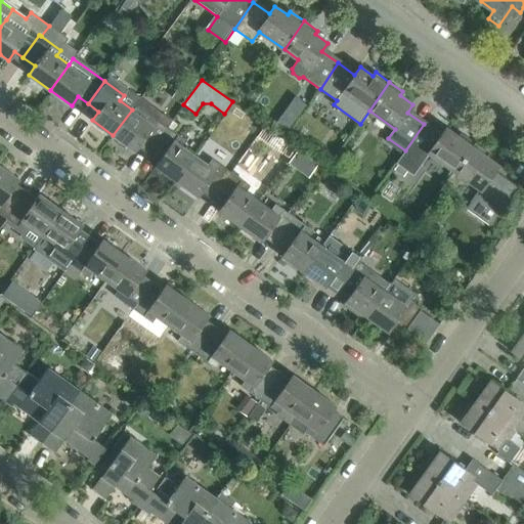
[(299,114),(306,103),(295,96),(288,106),(299,114)]
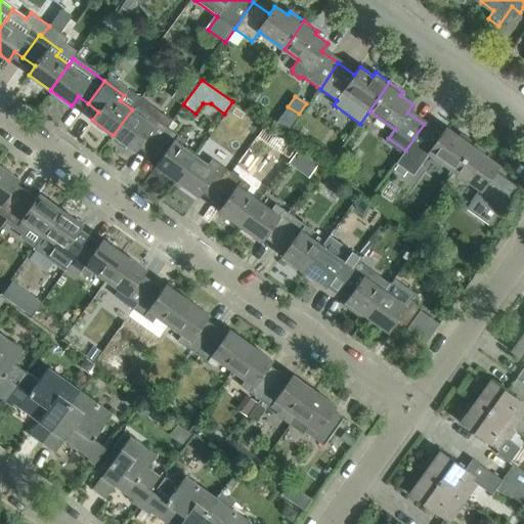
[(151,148),(168,126),(148,113),(144,118),(132,110),(113,135),(135,151),(141,142),(151,148)]
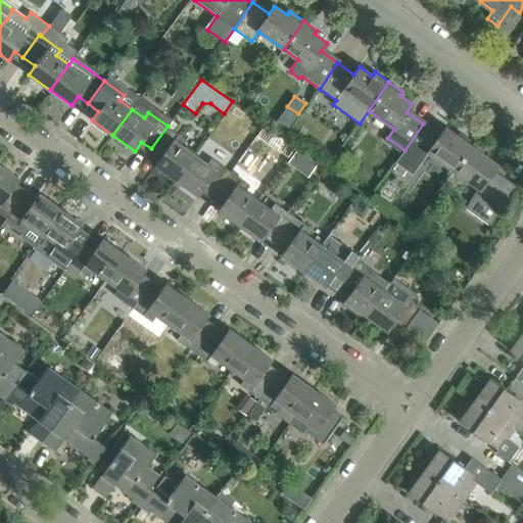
[(454,171),(473,142),(460,133),(457,136),(444,128),(439,136),(423,124),(405,150),(422,162),(429,153),(454,171)]
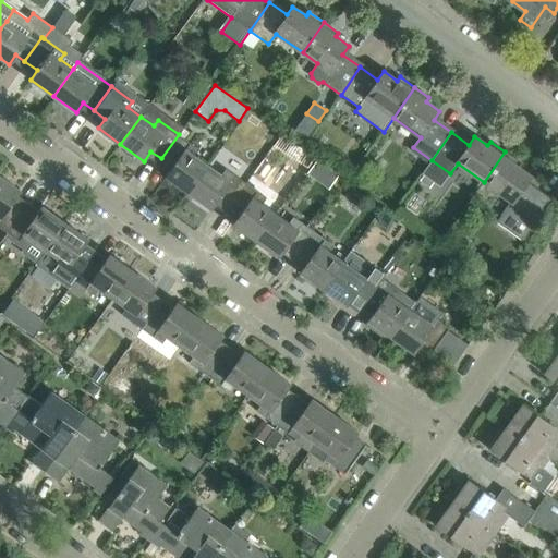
[(187,193),(208,165),(195,155),(198,149),(179,134),(161,158),(172,167),(166,177),(187,193)]
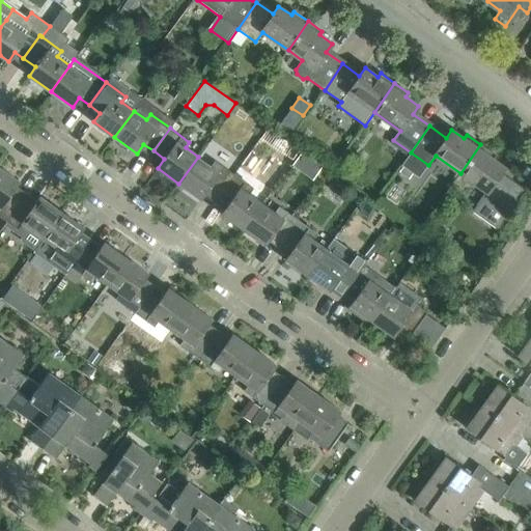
[(495,155),(480,144),(460,173),(486,192),(472,211),(497,228),(524,189),(523,188),(521,191),(499,175),(505,167),(492,159),(495,155)]
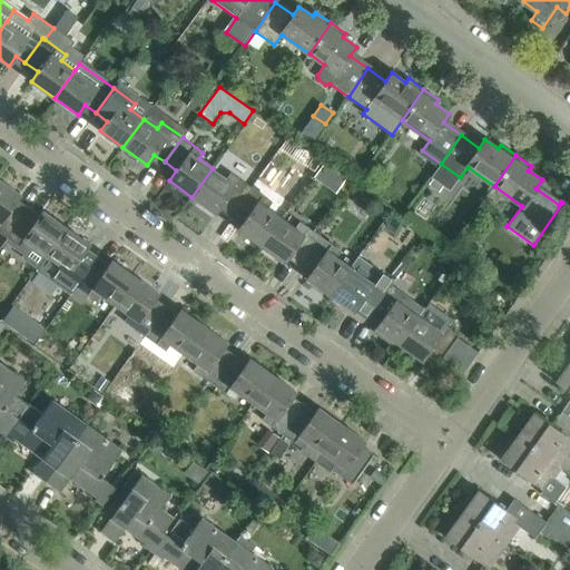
[(234,212),(251,187),(232,173),(227,178),(213,168),(192,197),(215,214),(223,204),(234,212)]
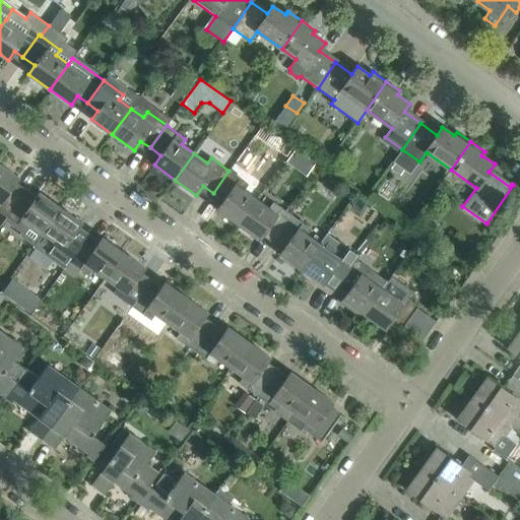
[(19,178),(0,164),(0,210),(7,215),(22,194),(12,187),(19,178)]
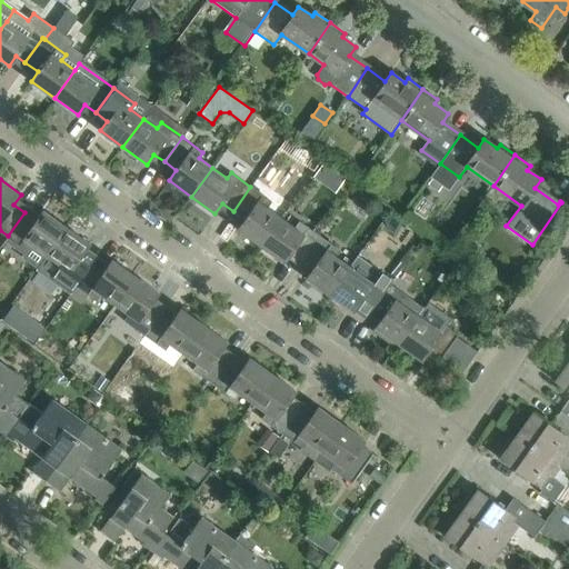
[(260,246),(281,217),(267,207),(271,201),(250,187),(233,211),(245,219),(237,229),(260,246)]
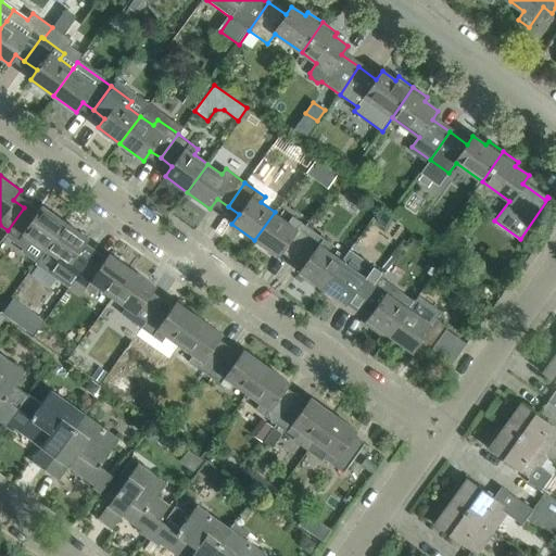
[(46,249),(64,222),(42,205),(35,215),(24,207),(8,230),(28,245),(32,240),(46,249)]
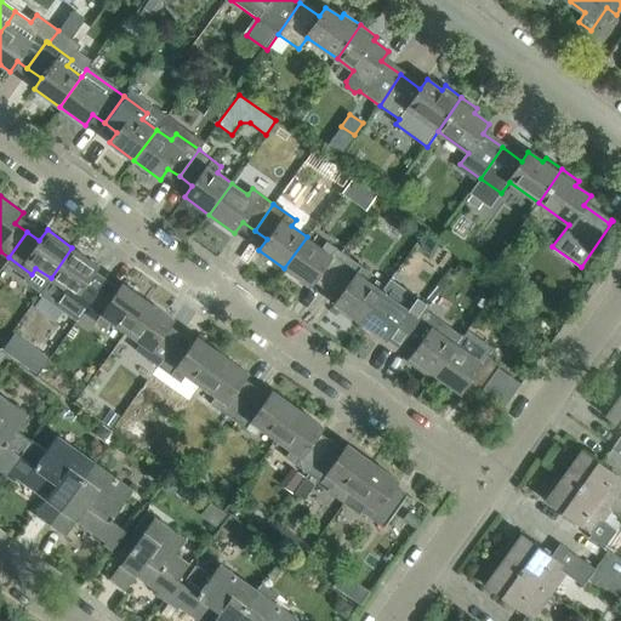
[(329,284),(348,256),(328,241),(322,248),(307,237),(284,268),(309,286),(318,275),(329,284)]
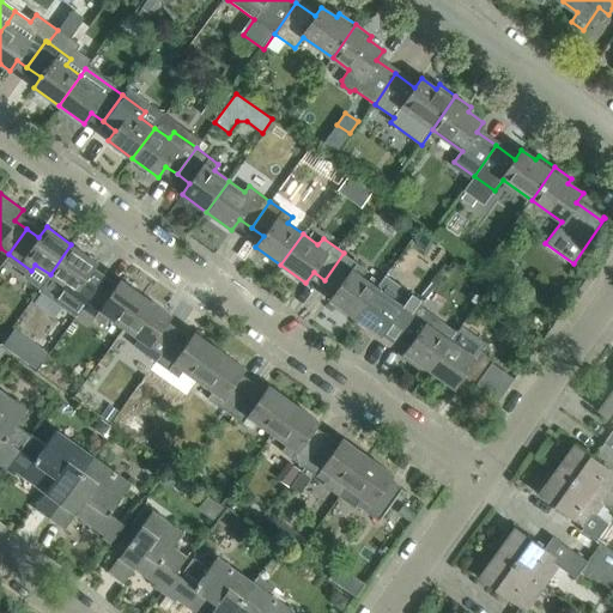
[(96,262),(71,244),(50,274),(66,286),(60,293),(82,309),(101,281),(89,273),(96,262)]
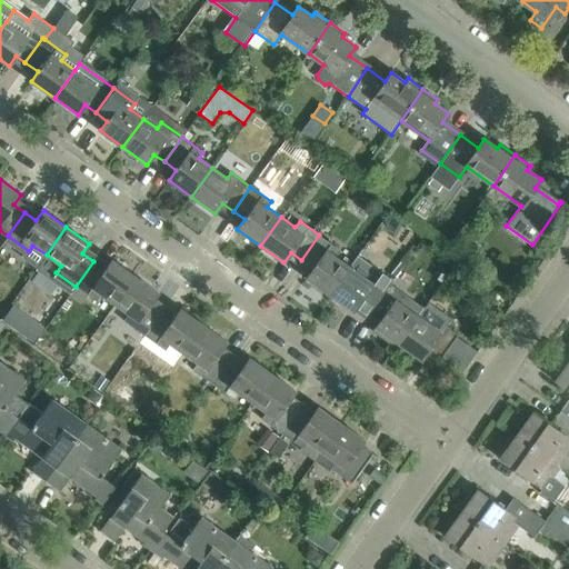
[(329,295),(349,267),(336,257),(340,250),(319,235),(301,260),(313,268),(306,278),(329,295)]
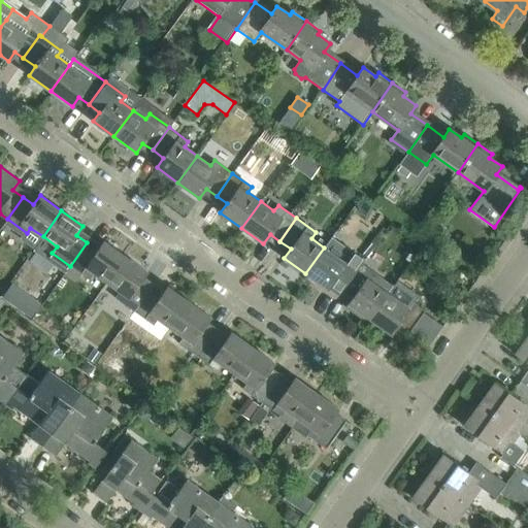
[(418,233),(410,244),(418,251),(426,239),(418,233)]
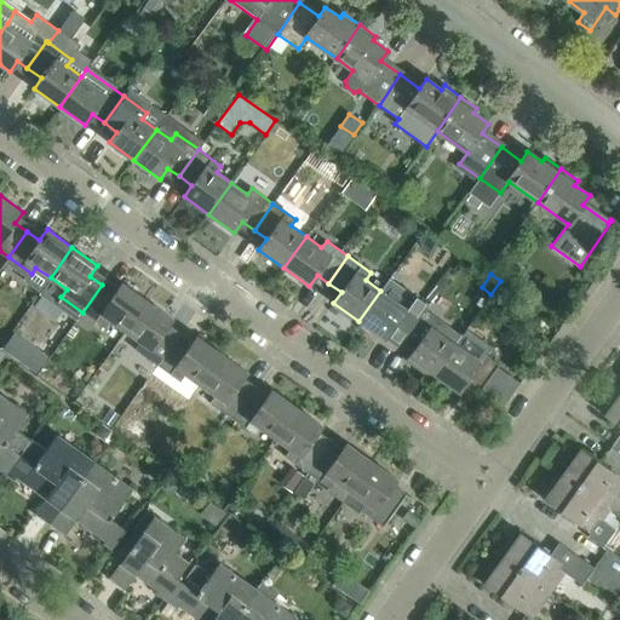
[(125,332),(147,300),(121,282),(115,293),(102,285),(82,313),(105,329),(110,321),(125,332)]
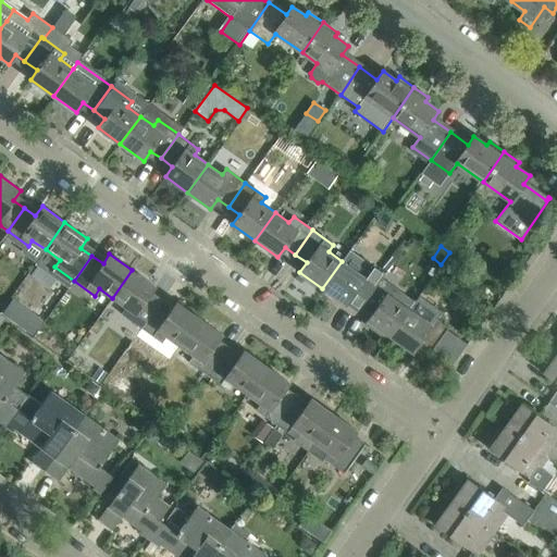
[(362,302),(380,280),(360,264),(356,271),(342,261),(322,288),(345,305),(353,295),(362,302)]
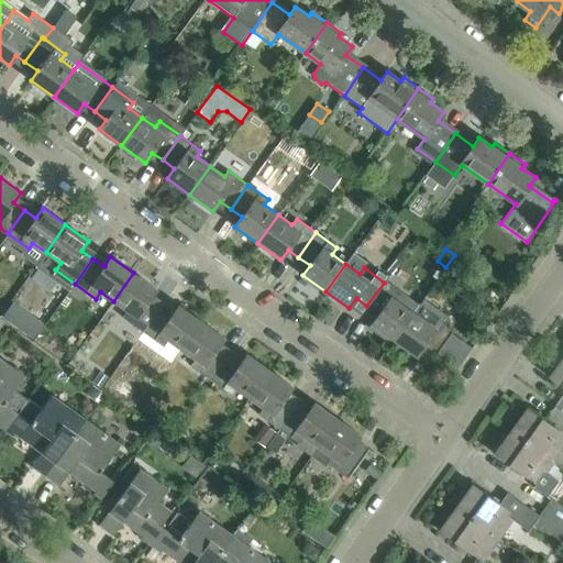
[(156,289),(133,273),(113,301),(128,311),(123,318),(143,332),(161,307),(150,299),(156,289)]
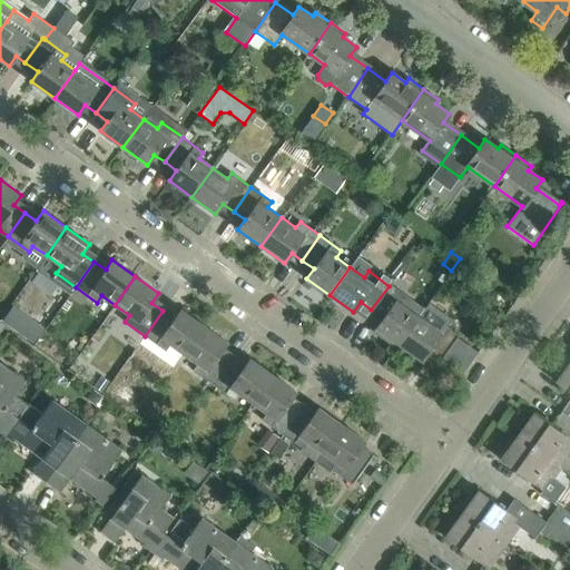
[(399,344),(419,316),(422,311),(410,301),(389,286),(371,310),(382,317),(375,327),(399,344)]
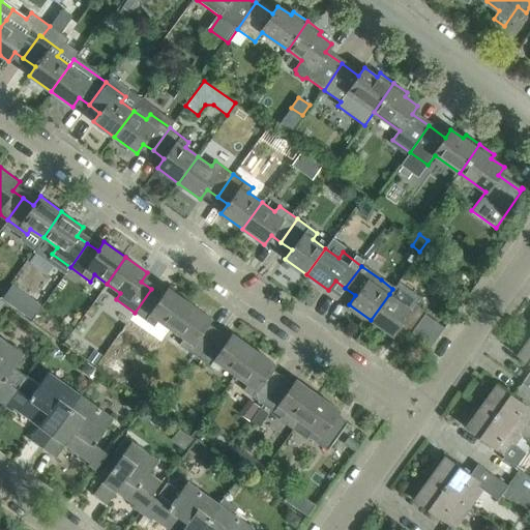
[(171,329),(189,302),(168,287),(162,296),(151,289),(135,313),(154,327),(158,321),(171,329)]
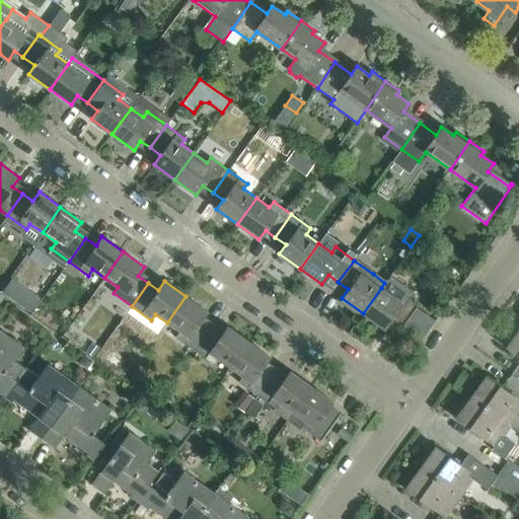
[(394,298),(381,288),(363,313),(384,328),(390,319),(400,326),(397,331),(398,331),(418,305),(398,292),(394,298)]
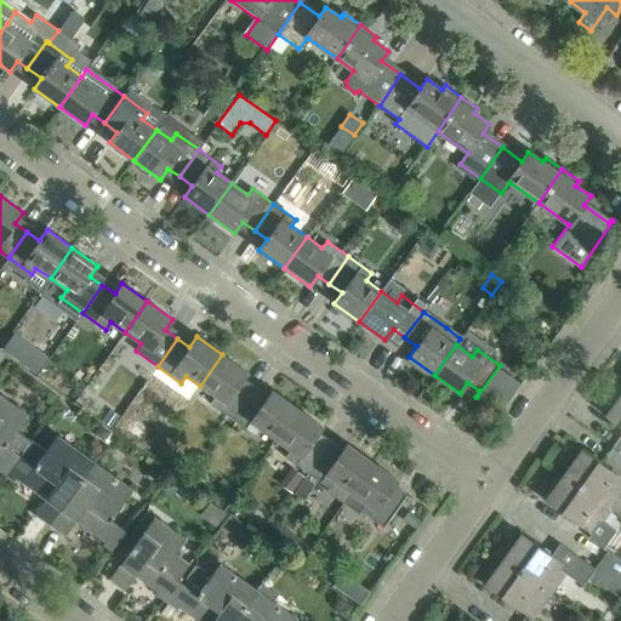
[(49,358),(35,348),(23,365),(36,375),(49,358)]
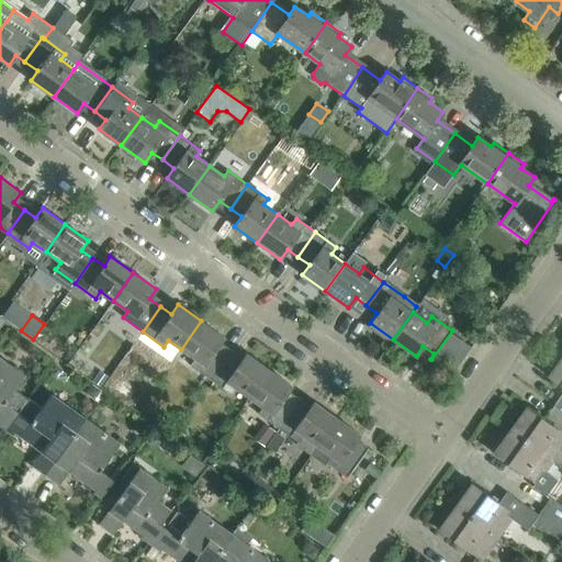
[(224,337),(201,321),(181,349),(195,359),(190,366),(210,380),(228,356),(217,348),(224,337)]
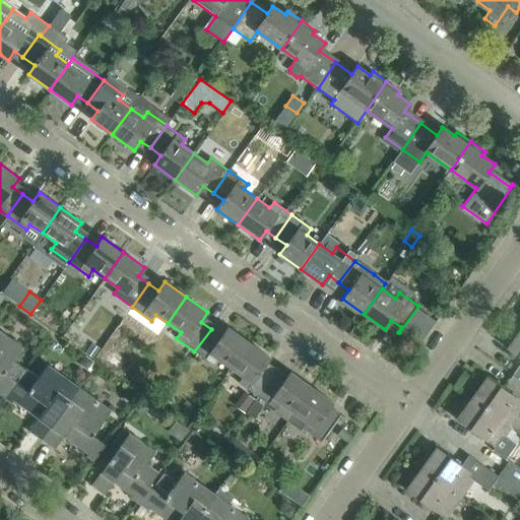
[(231,368),(249,342),(228,327),(221,336),(211,329),(194,351),(213,366),(218,359),(231,368)]
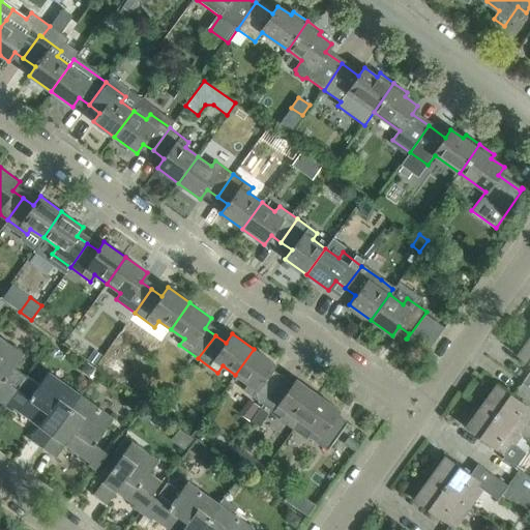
[(0,400),(6,405),(26,376),(13,367),(24,354),(0,336),(0,396),(1,398),(0,398),(0,400)]
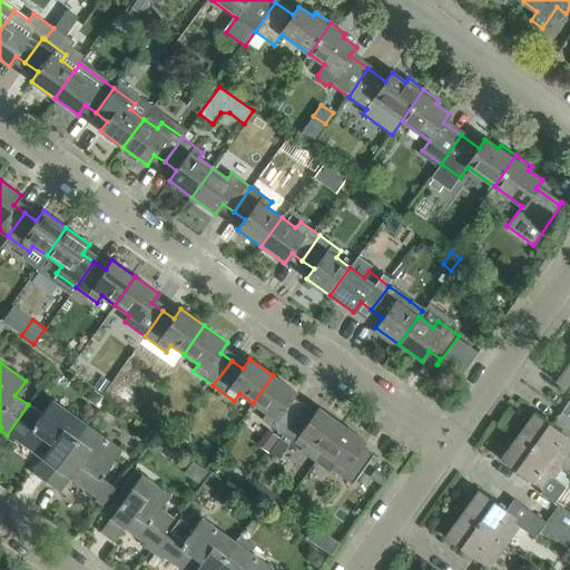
[(569,366),(559,382),(557,381),(556,382),(569,392),(569,410),(568,413),(562,410),(569,414),(569,366)]
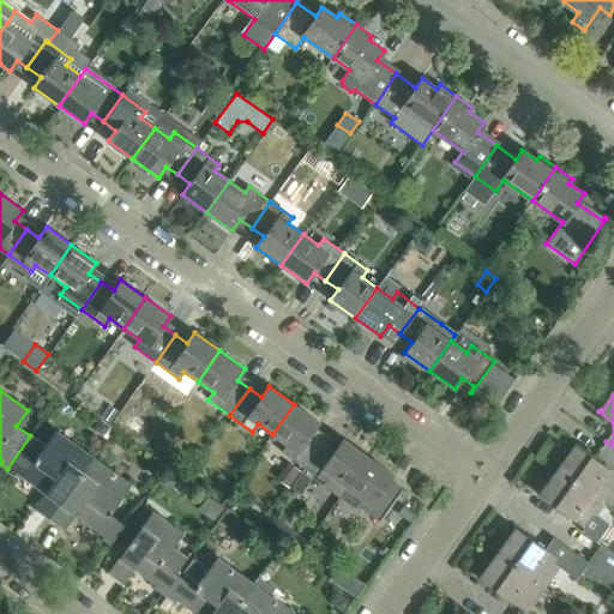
[(319,422),(294,404),(272,434),(288,446),(282,453),(304,469),(324,441),(312,433),(319,422)]
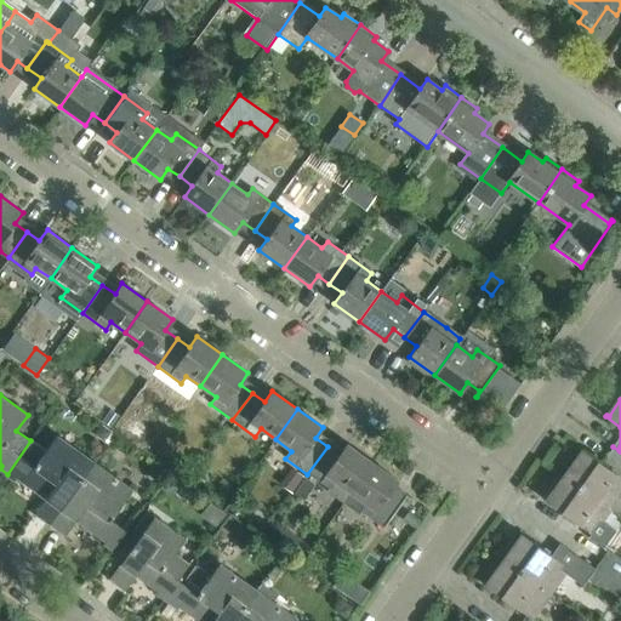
[(51,524),(92,465),(56,438),(46,453),(30,440),(7,474),(15,479),(17,477),(46,497),(35,513),(51,524)]
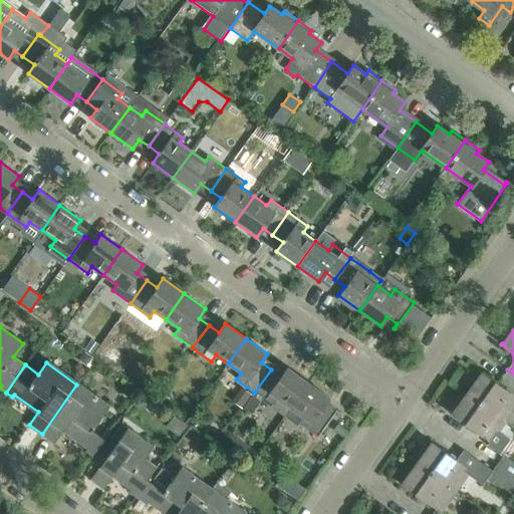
[(289,409),(308,382),(287,367),(281,376),(271,369),(254,393),(272,406),(270,408),(283,417),(289,409)]
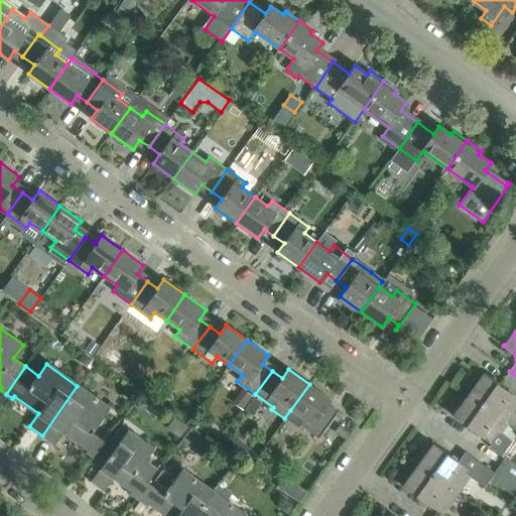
[(515,375),(509,371),(509,372),(512,375),(503,388),(483,373),(483,374),(485,376),(470,396),(508,423),(511,425),(515,425),(515,375)]
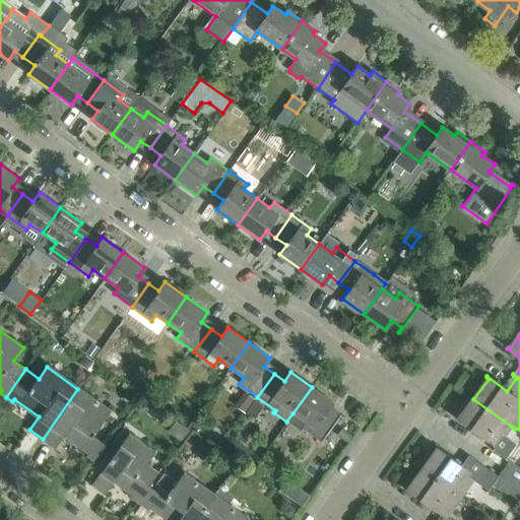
[(333,402),(312,387),(293,413),(286,421),(301,431),(303,428),(321,441),(340,414),(339,413),(336,418),(326,411),(333,402)]
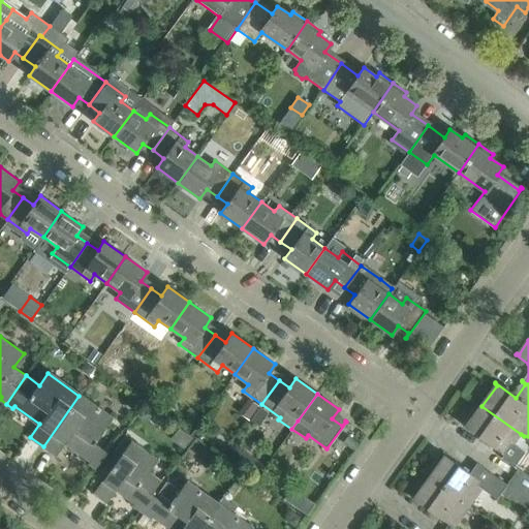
[(95,442),(112,419),(79,396),(43,446),(56,456),(65,443),(90,461),(88,463),(96,468),(107,452),(95,442)]
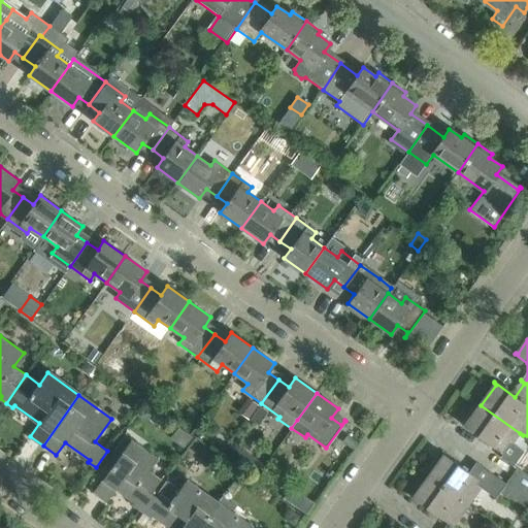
[(520,433),(481,405),(466,426),(464,424),(463,425),(503,454),(500,457),(513,466),(524,451),(513,443),(520,433)]
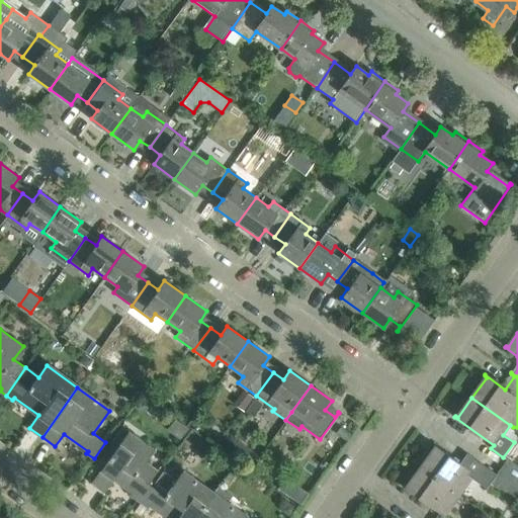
[(143,399),(135,409),(140,414),(147,411),(150,406),(143,399)]
